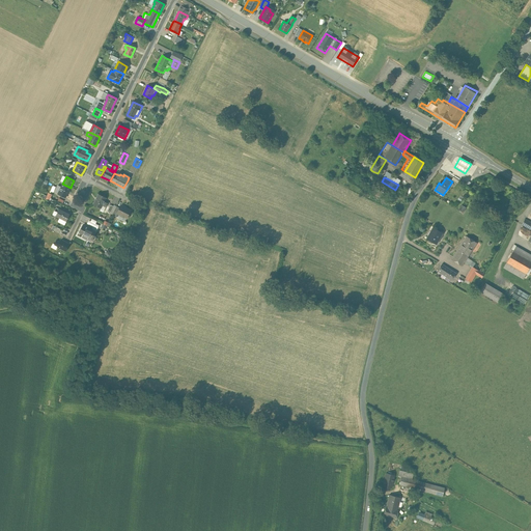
[(62,184),(61,187),(58,186),(55,192),(58,194),(65,198),(71,188),(63,184),(62,184)]
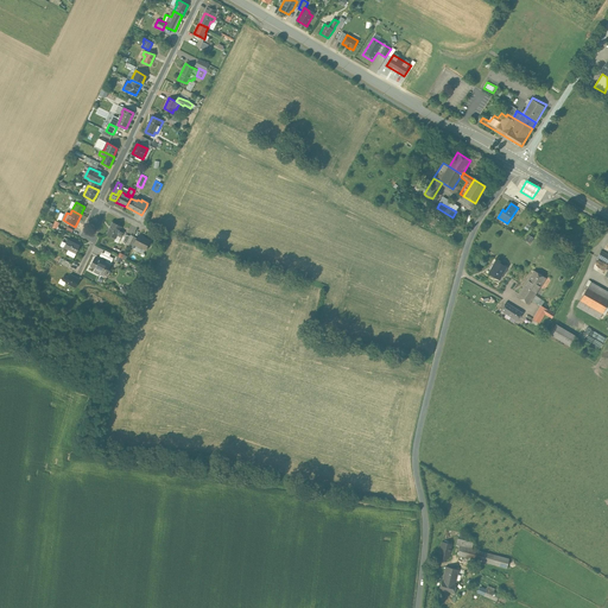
[(115,238),(120,228),(121,227),(113,222),(107,234),(115,238)]
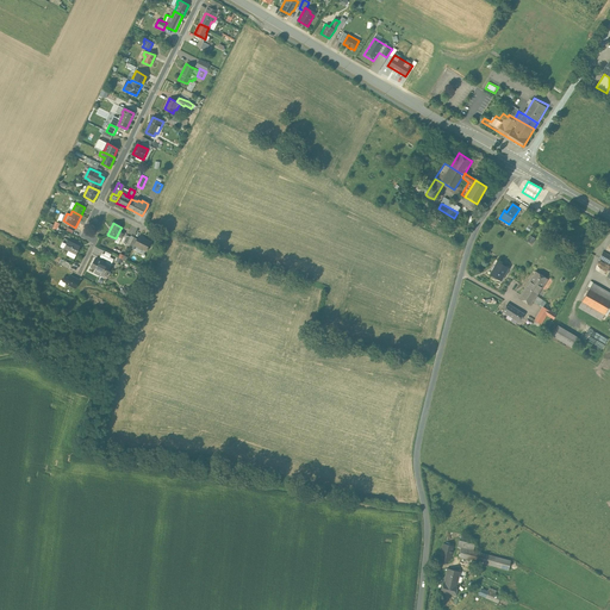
[(138,247),(139,249),(142,250),(143,249),(145,250),(150,242),(139,236),(135,246),(138,247)]
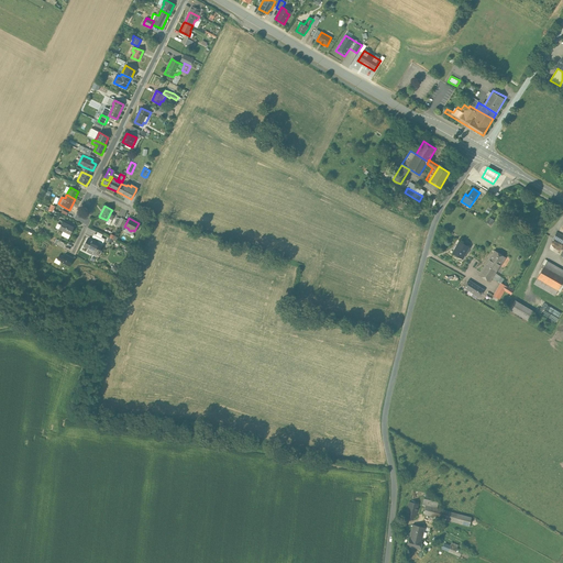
[(59,229),(65,232),(70,235),(74,227),(63,221),(59,229)]
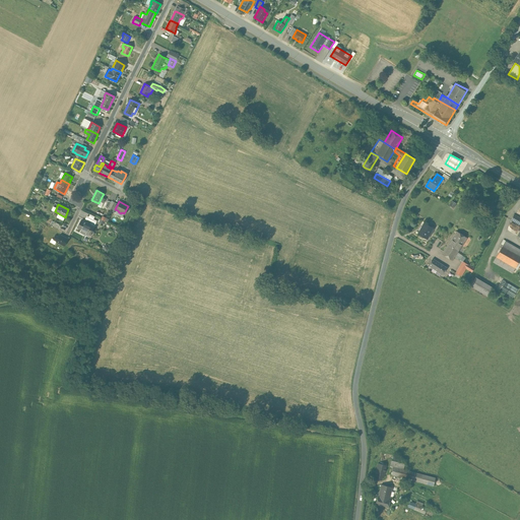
[(519,224),(519,231),(517,236),(519,237),(519,217),(514,214),(511,220),(519,224)]
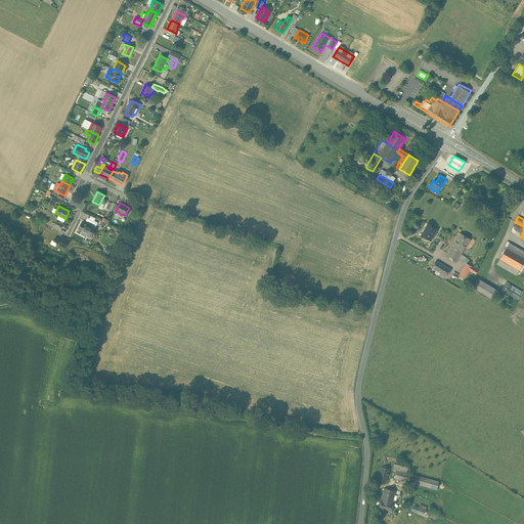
[(90,231),(91,231),(93,232),(95,228),(92,227),(82,222),(78,229),(88,234),(90,231)]
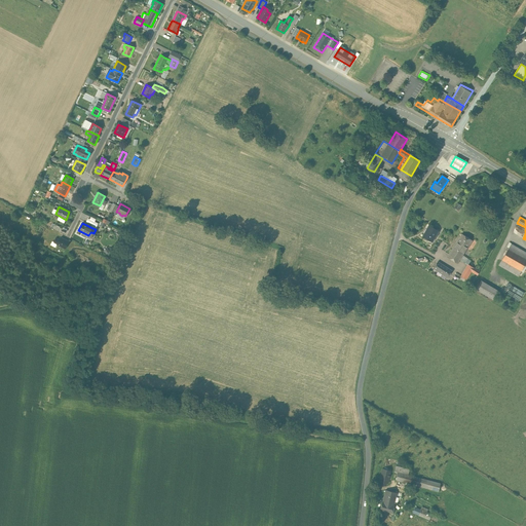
[(438,231),(433,228),(430,226),(426,233),(425,232),(422,236),(431,241),(438,231)]
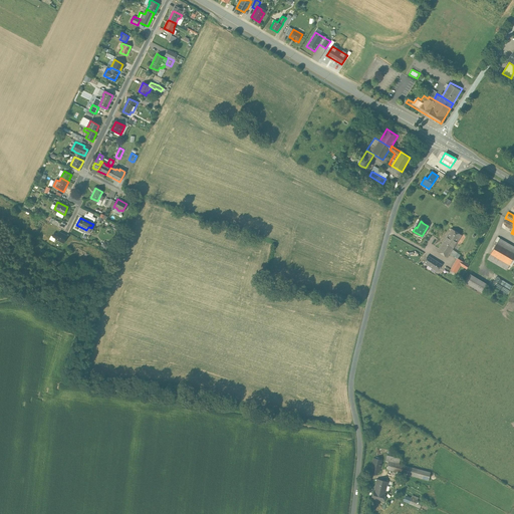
[(461,235),(452,229),(446,239),(450,242),(452,239),(457,242),(461,235)]
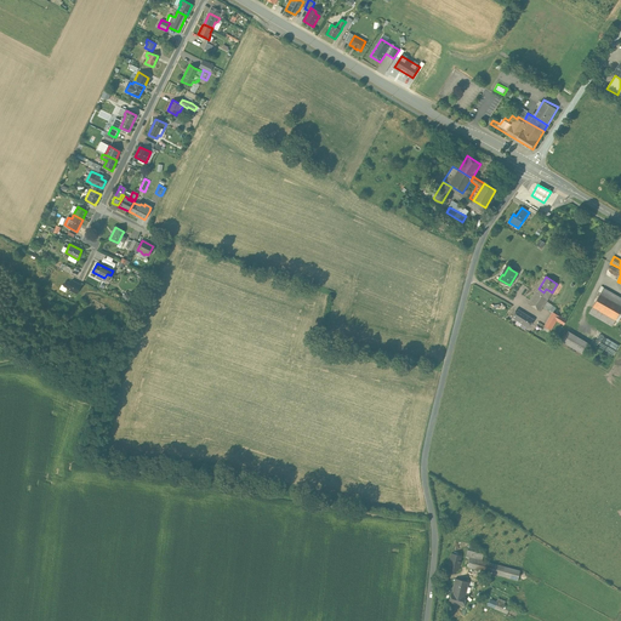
[(72,280),(68,288),(68,289),(77,294),(81,285),(72,280)]
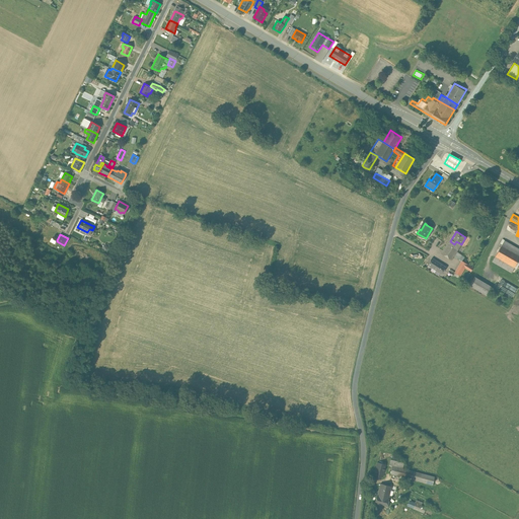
[(454,244),(450,241),(442,253),(451,260),(461,244),(456,241),(454,244)]
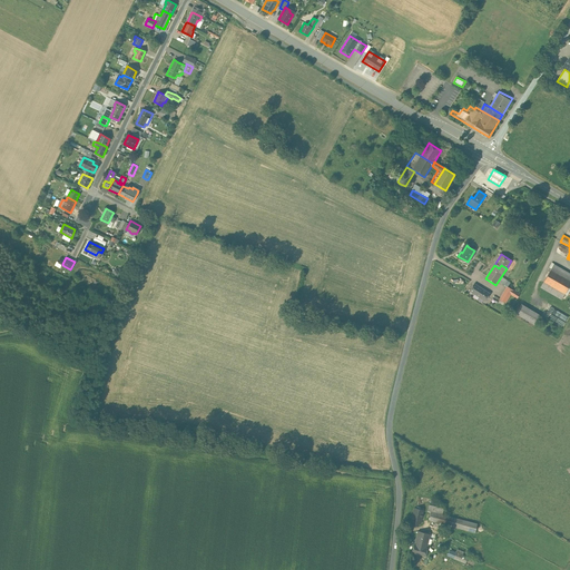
[(569,273),(553,265),(551,269),(569,281),(569,273)]
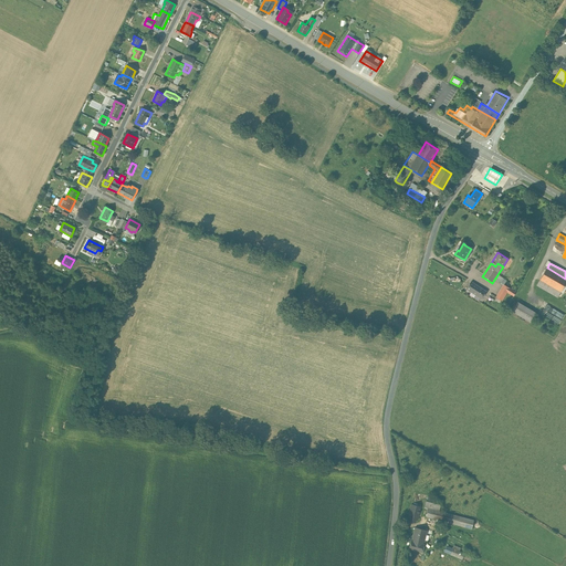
[(565,279),(547,268),(540,280),(561,292),(565,283),(565,279)]
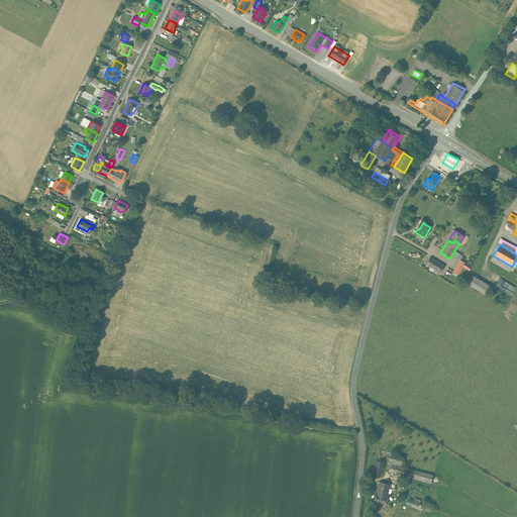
[(472,267),(460,261),(462,256),(459,254),(457,259),(459,261),(452,273),(458,276),(463,268),(469,271),(472,267)]
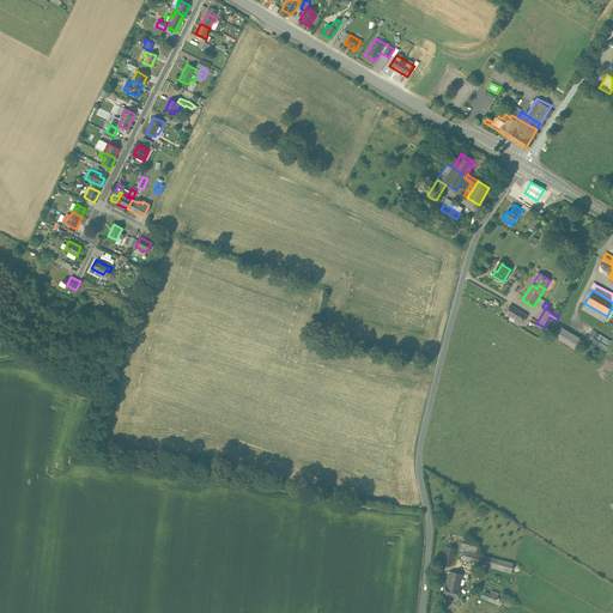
[(607,316),(584,303),(582,309),(605,321),(607,316)]
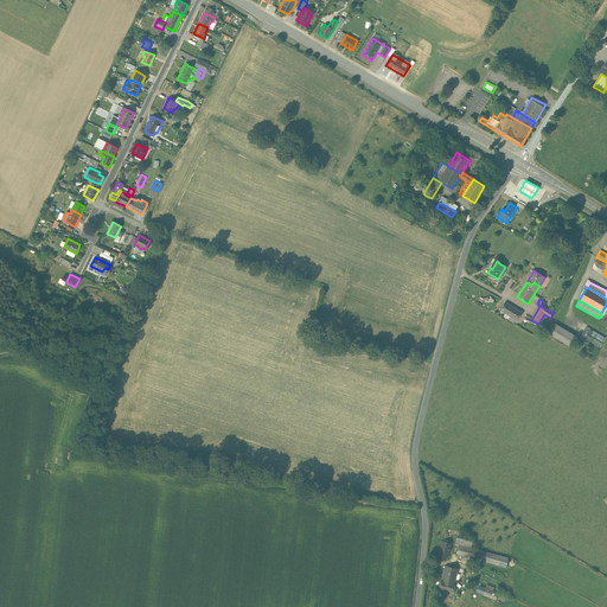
[(515,308),(505,302),(500,311),(510,317),(515,308)]
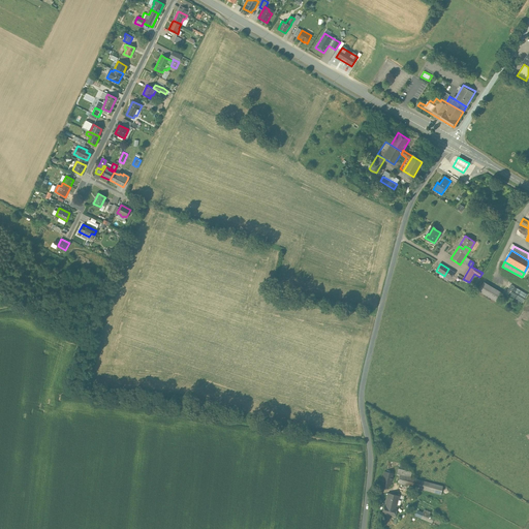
[(455,273),(448,269),(444,276),(450,280),(455,273)]
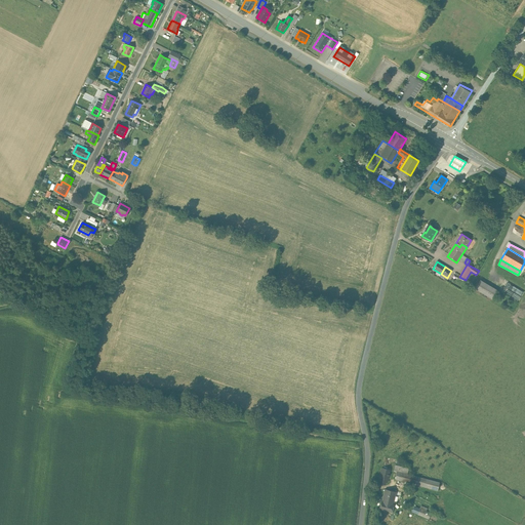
[(497,290),(480,280),(475,289),(492,299),(497,290)]
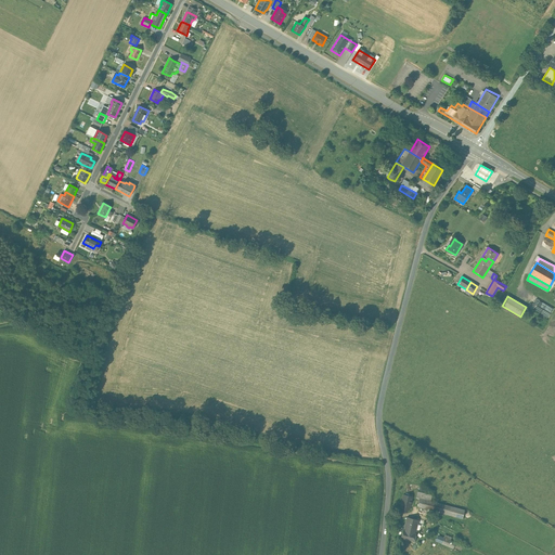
[(427,494),(418,492),(416,499),(421,500),(426,501),(427,494)]
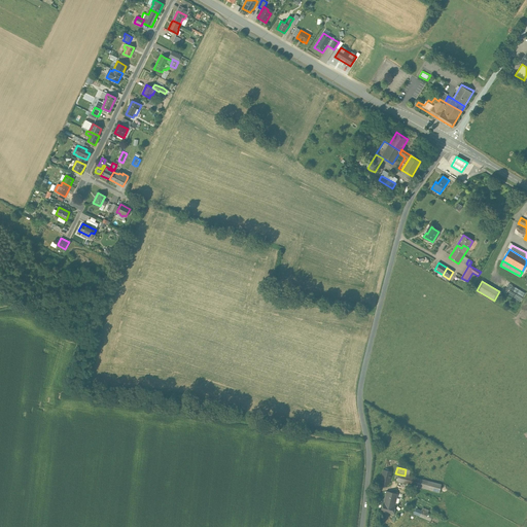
[(392,472),(384,469),(380,485),(387,487),(387,484),(389,485),(392,472)]
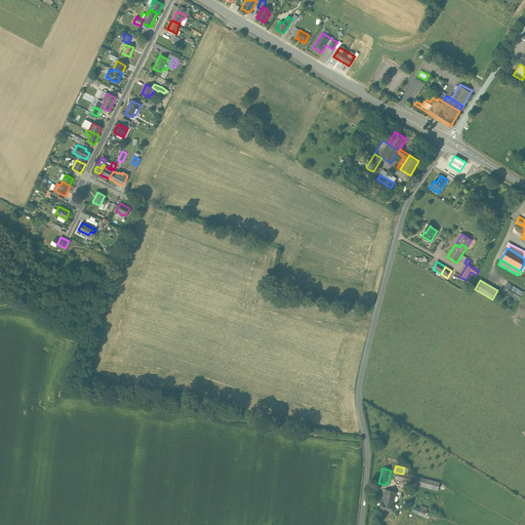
[(403,474),(398,473),(396,480),(438,491),(440,483),(408,475),(403,474)]
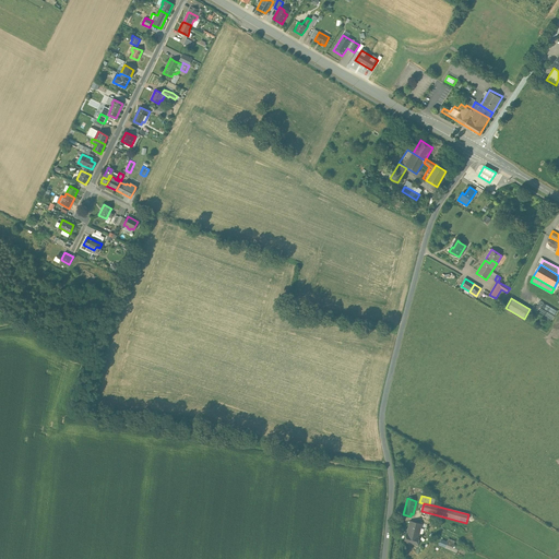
[(423,524),(411,521),(407,535),(419,537),(423,524)]
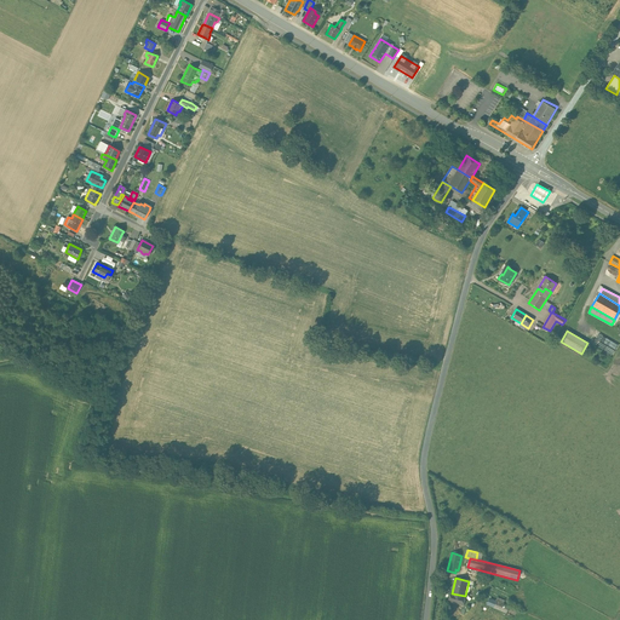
[(452,593),(451,592),(448,601),(464,606),(465,597),(465,596),(452,593)]
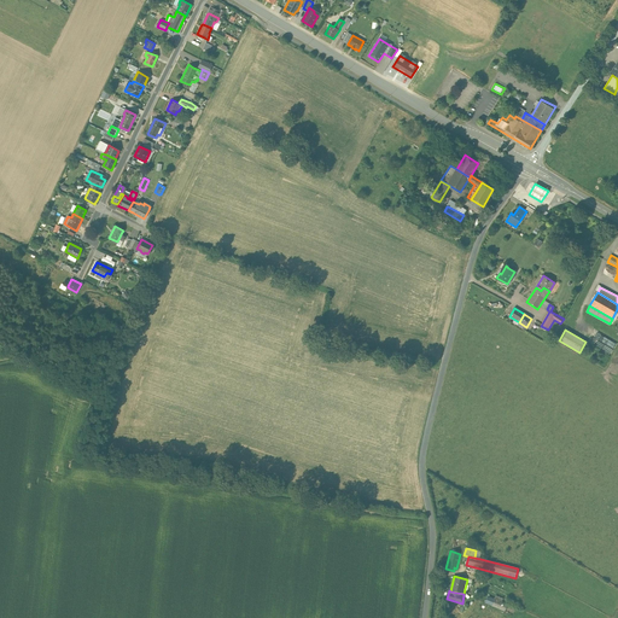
[(508,605),(488,596),(484,602),(505,611),(508,605)]
